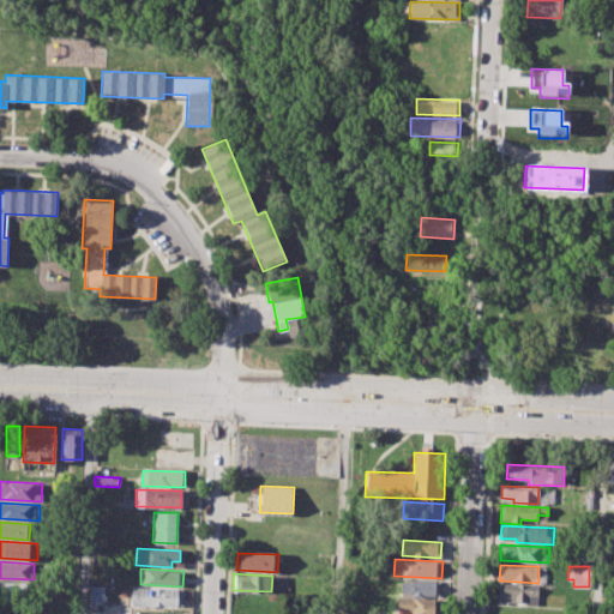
[(401,578),(440,581),(439,597),(401,595),(401,578)]
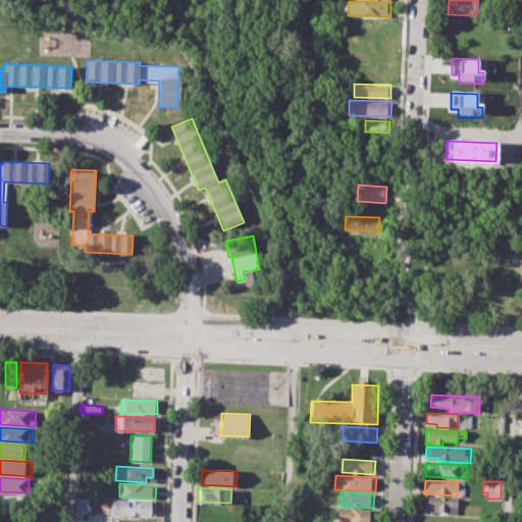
[(0,493),(28,496),(27,510),(0,508),(0,493)]
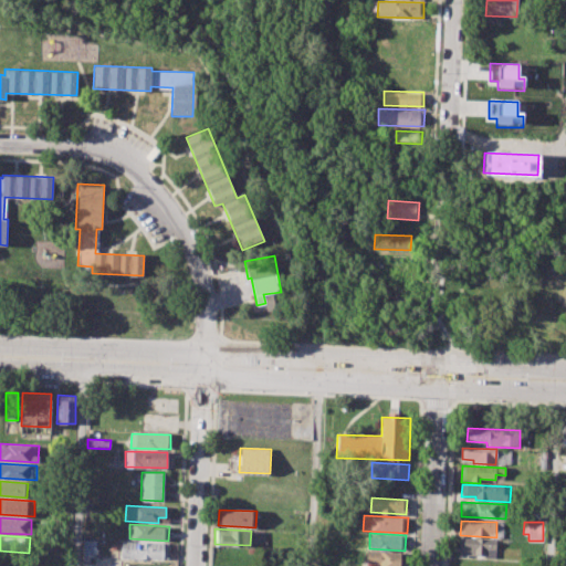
[(460,538),(496,541),(495,556),(459,554),(460,538)]
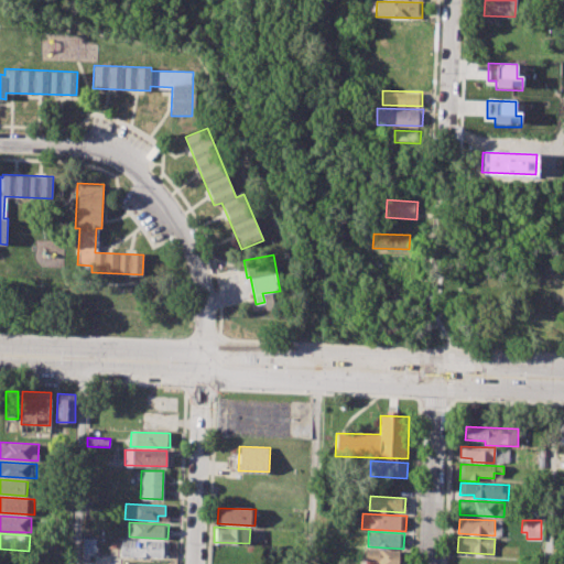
[(83,539),(97,539),(96,554),(83,554),(83,539)]
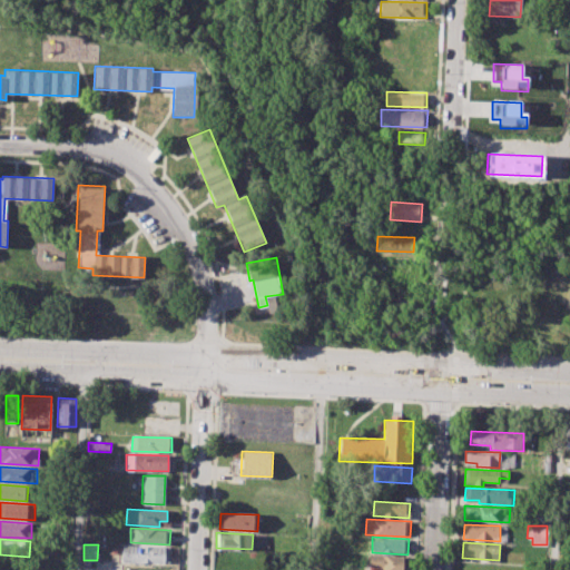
[(123,546),(169,548),(168,563),(121,561),(123,546)]
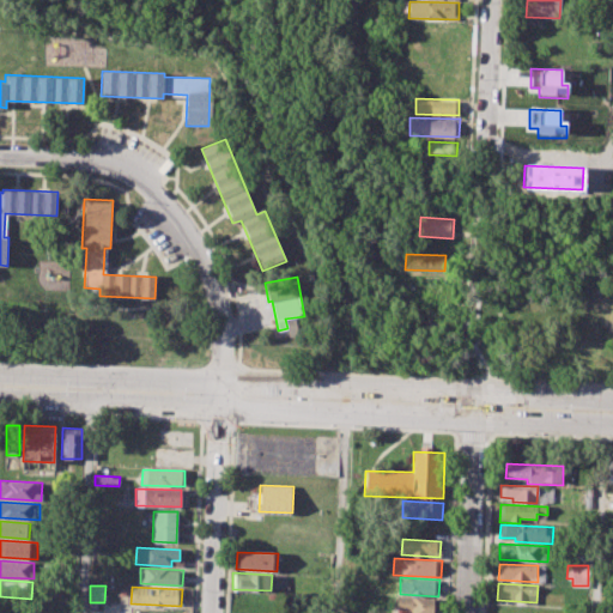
[(396,598),(439,600),(438,612),(408,612),(408,610),(396,608),(396,598)]
